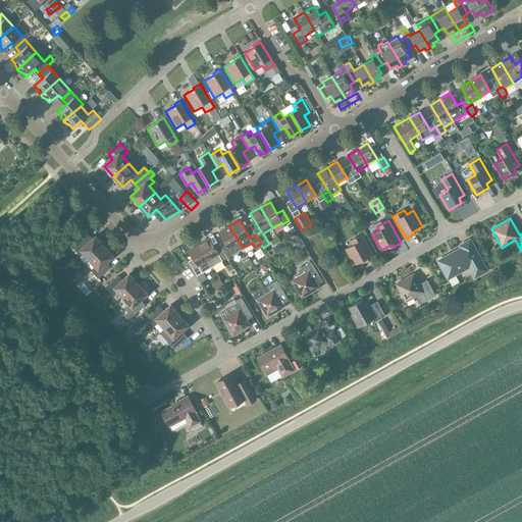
[(225,254),(227,257),(243,248),(229,226),(219,231),(230,250),(225,254)]
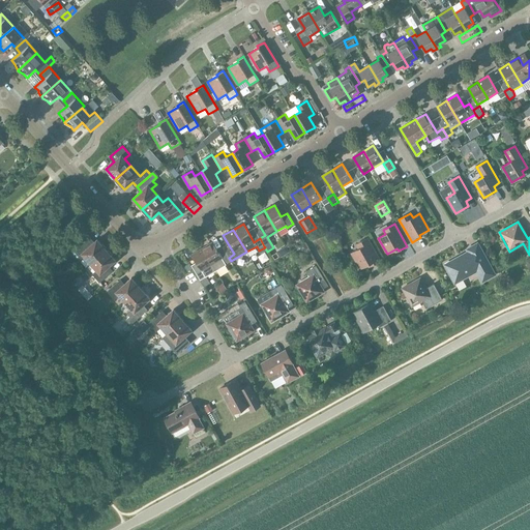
[(91,264),(107,249),(97,239),(92,243),(85,235),(67,251),(79,263),(85,257),(91,264)]
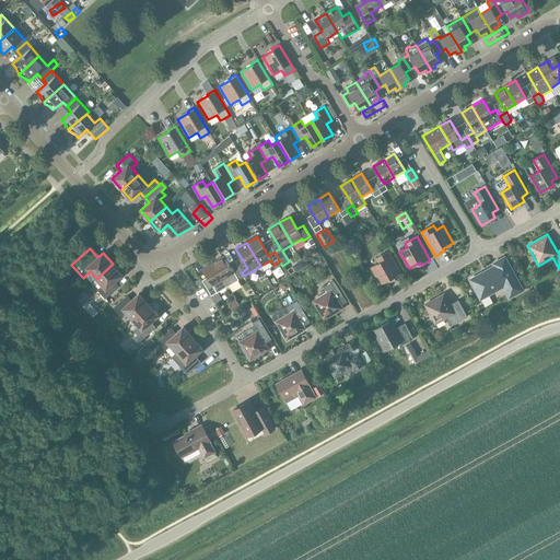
[(371,267),(381,284),(391,278),(393,281),(401,276),(388,252),(376,258),(378,264),(371,267)]
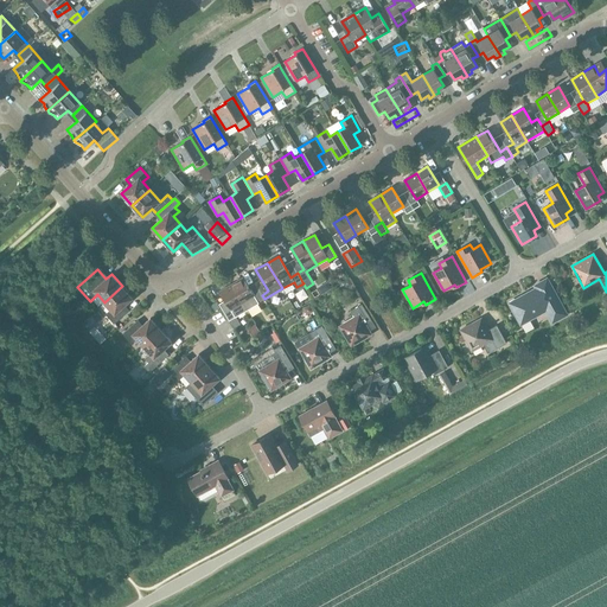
[(243,278),(231,285),(243,304),(247,310),(264,299),(262,295),(256,299),(243,278)]
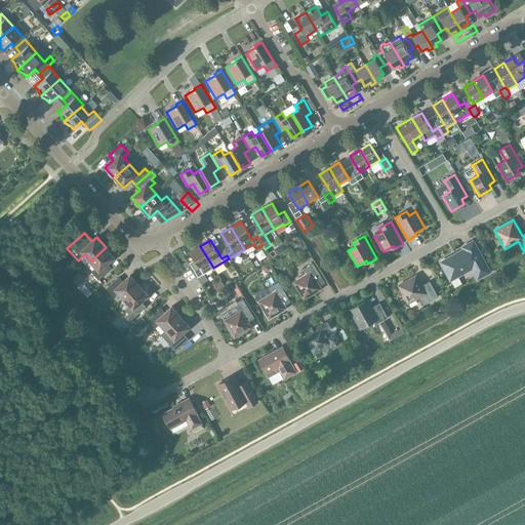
[(415,256),(420,253),(415,245),(410,247),(415,256)]
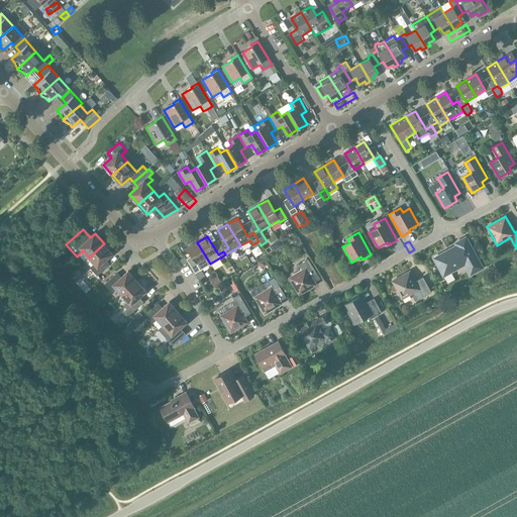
[(201,270),(210,264),(207,259),(197,242),(187,247),(194,260),(189,263),(199,279),(204,276),(201,270)]
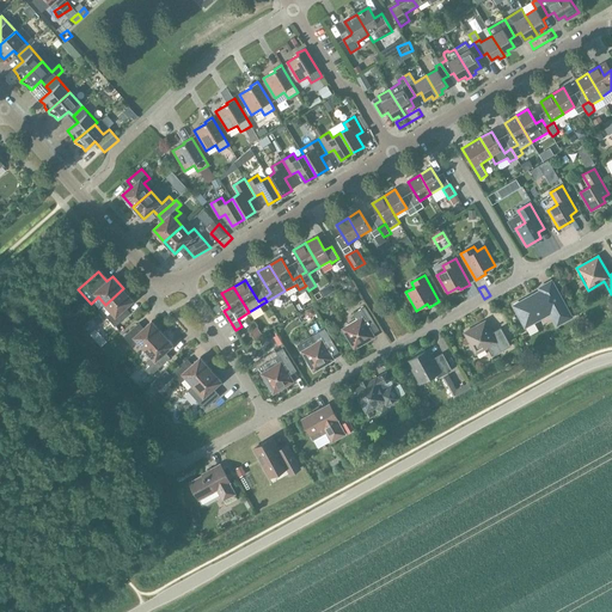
[(532,295),(533,298),(528,300),(527,298),(525,300),(524,299),(519,303),(520,303),(513,306),(524,324),(532,319),(533,323),(550,313),(557,325),(571,317),(555,287),(543,294),(542,291),(532,295)]
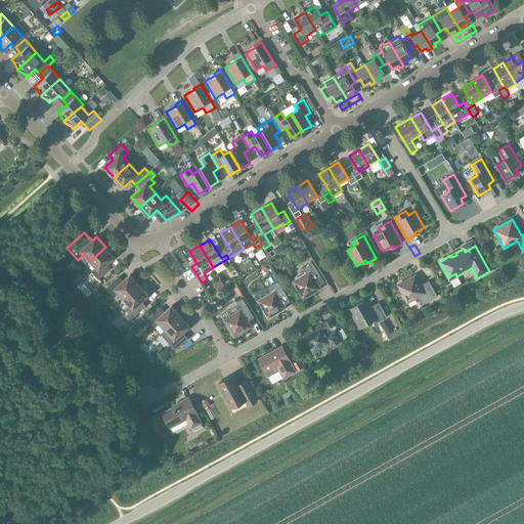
[(105,247),(90,261),(95,267),(91,271),(98,279),(110,269),(105,265),(115,257),(105,247)]
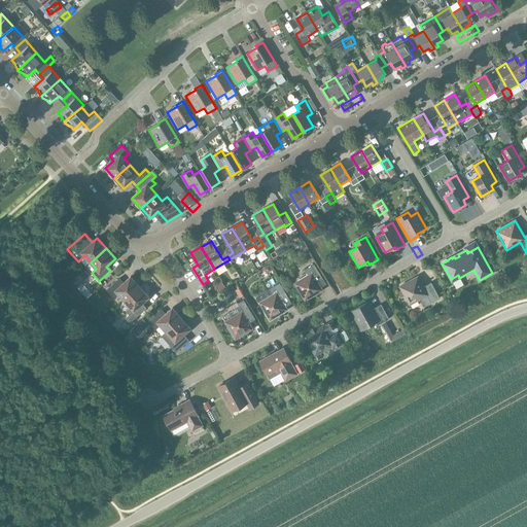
[(322,290),(321,287),(326,284),(314,265),(305,270),(308,275),(294,283),(305,301),(322,290)]
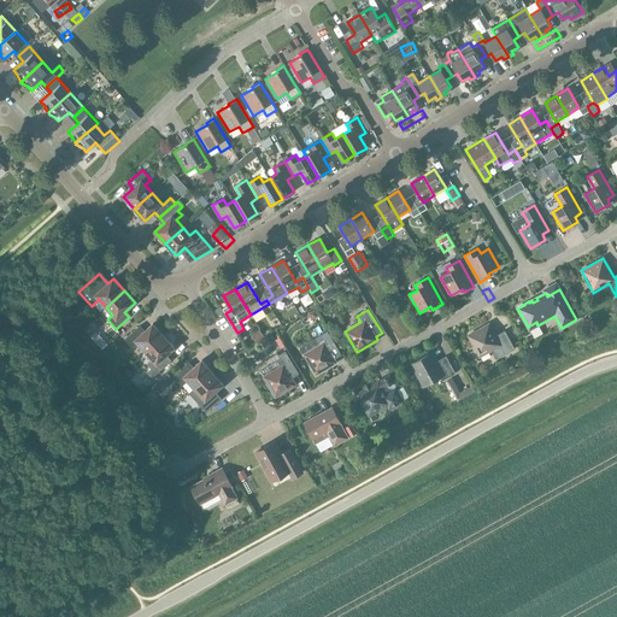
[(146,352),(164,336),(153,324),(144,333),(139,327),(124,339),(134,348),(139,344),(146,352)]
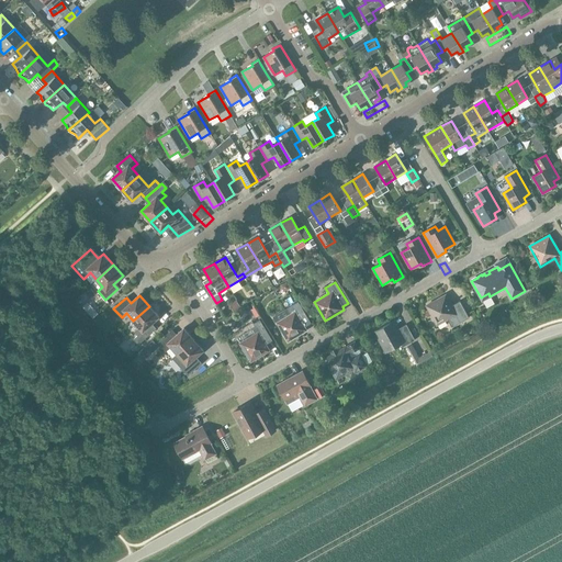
[(451,306),(446,295),(426,305),(437,325),(447,319),(452,327),(469,318),(460,302),(451,306)]
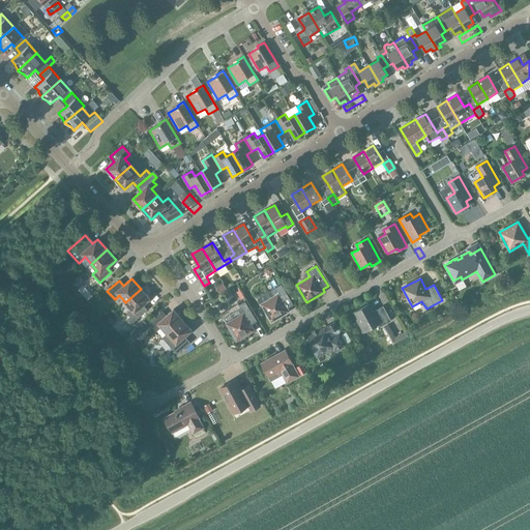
[(261,304),(271,322),(289,312),(284,301),(289,298),(282,285),(271,291),(274,296),(261,304)]
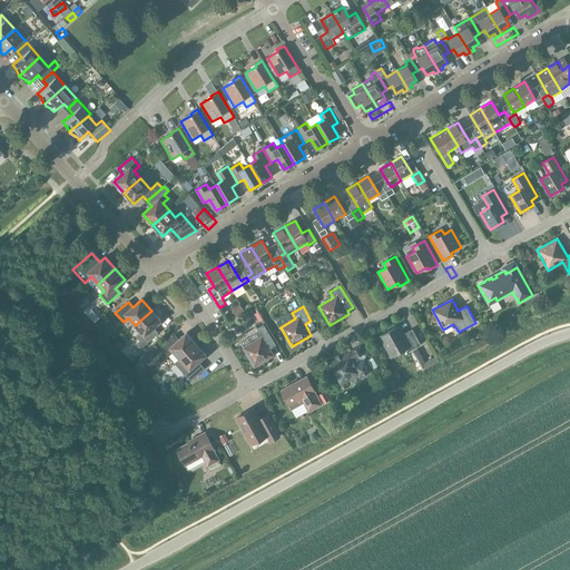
[(151,311),(135,325),(141,332),(136,336),(139,341),(136,344),(140,350),(157,335),(153,330),(161,322),(151,311)]
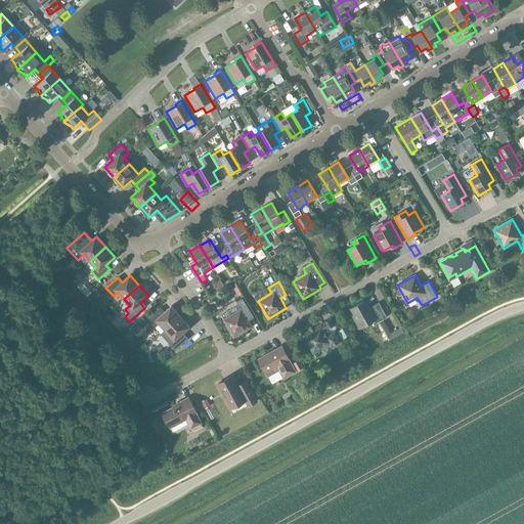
[(238,287),(234,289),(239,298),(244,295),(238,287)]
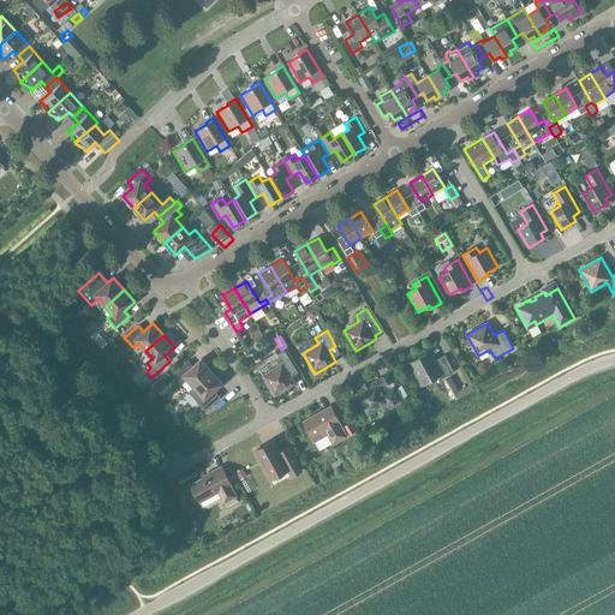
[(262,376),(274,396),(296,383),(288,372),(296,369),(285,351),(278,354),(279,357),(274,360),(278,366),(262,376)]
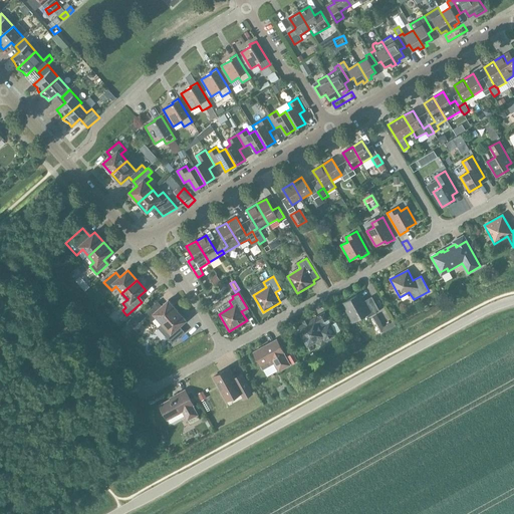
[(379,311),(371,297),(365,300),(361,293),(342,303),(351,319),(354,320),(369,312),(371,315),(379,311)]
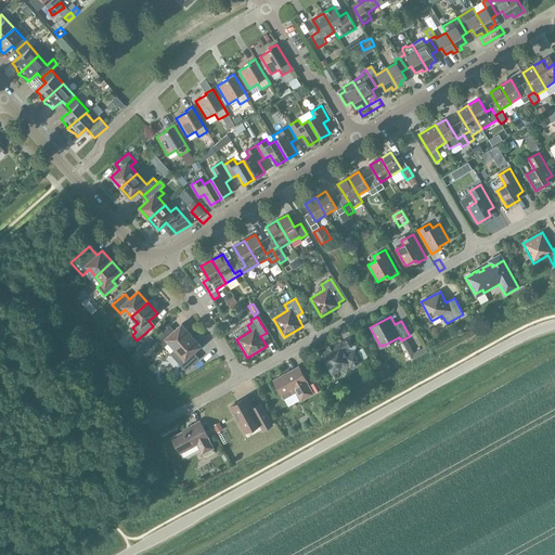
[(169,343),(175,349),(191,335),(181,324),(172,332),(168,327),(156,338),(164,347),(169,343)]
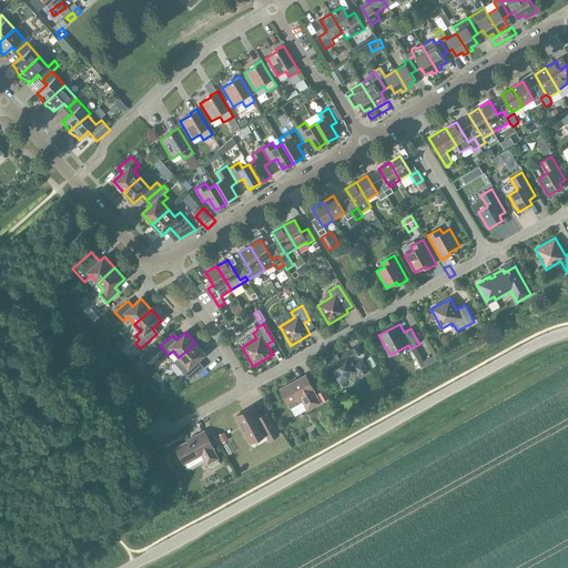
[(205,354),(195,343),(179,357),(185,365),(181,369),(190,379),(202,368),(196,362),(205,354)]
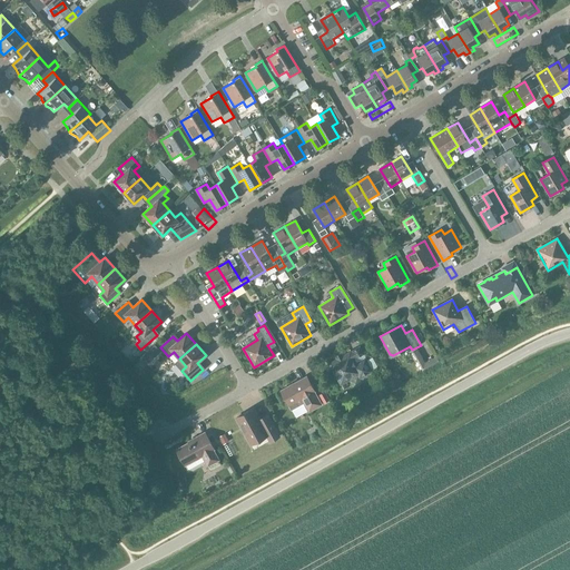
[(419,350),(413,353),(425,372),(442,362),(438,355),(426,362),(419,350)]
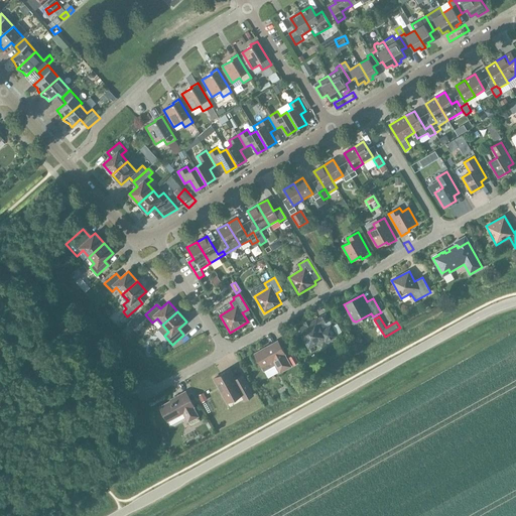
[(329,343),(338,338),(331,326),(323,330),(317,319),(298,330),(308,348),(326,339),(329,343)]
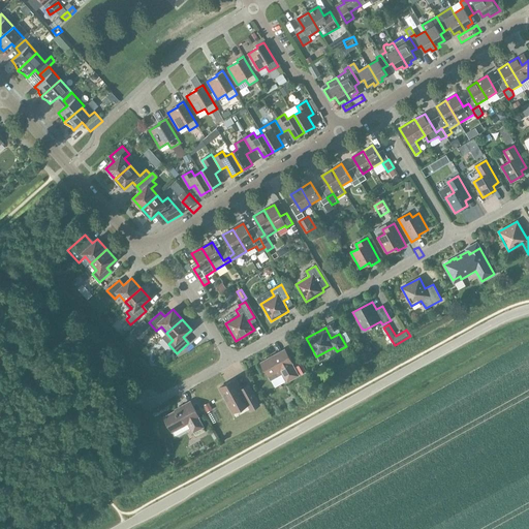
[(261,363),(269,376),(272,382),(283,375),(287,381),(299,375),(291,364),(292,364),(284,349),(261,363)]
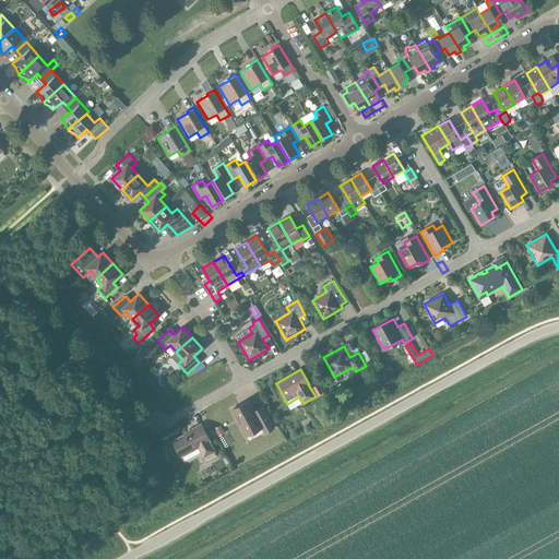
[(318,392),(322,400),(326,396),(322,389),(318,392)]
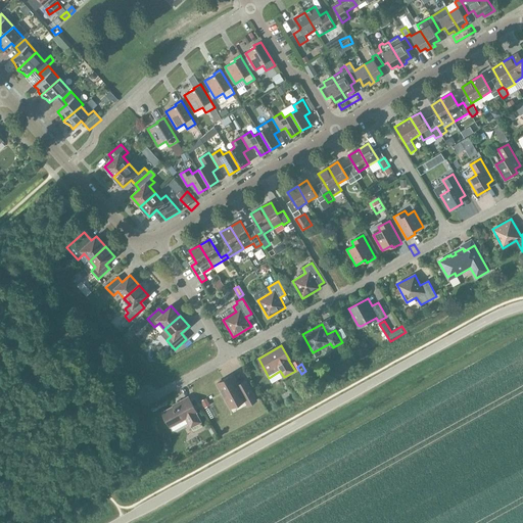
[(256,400),(245,381),(238,384),(233,375),(217,383),(230,408),(245,399),(248,405),(256,400)]
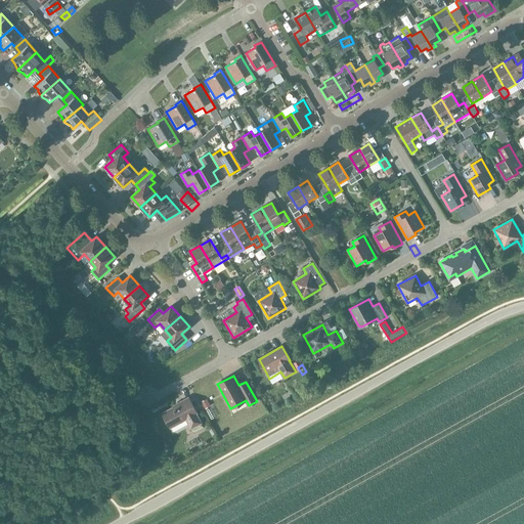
[(197,413),(189,399),(181,403),(181,402),(173,406),(174,407),(163,413),(170,428),(186,419),(191,428),(201,423),(195,413),(197,413)]
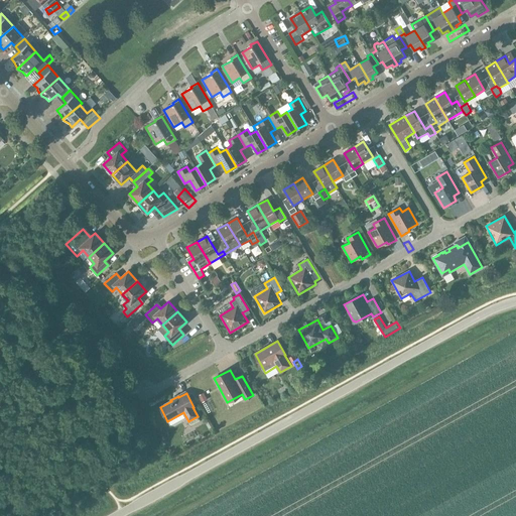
[(194,424),(197,429),(204,425),(201,420),(194,424)]
